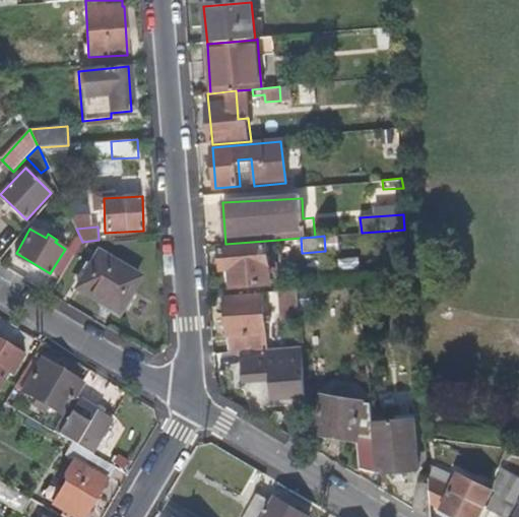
[(270,284),(266,246),(221,248),(223,270),(231,269),(233,287),(270,284)]
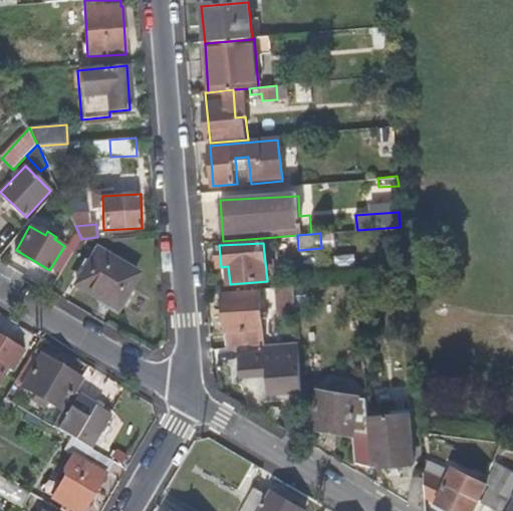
[(99,249),(78,283),(118,308),(140,274),(99,249)]
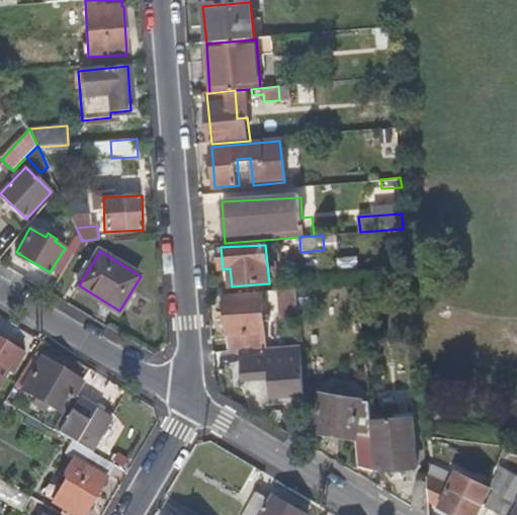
[(298,317),(296,288),(280,290),(282,318),(298,317)]
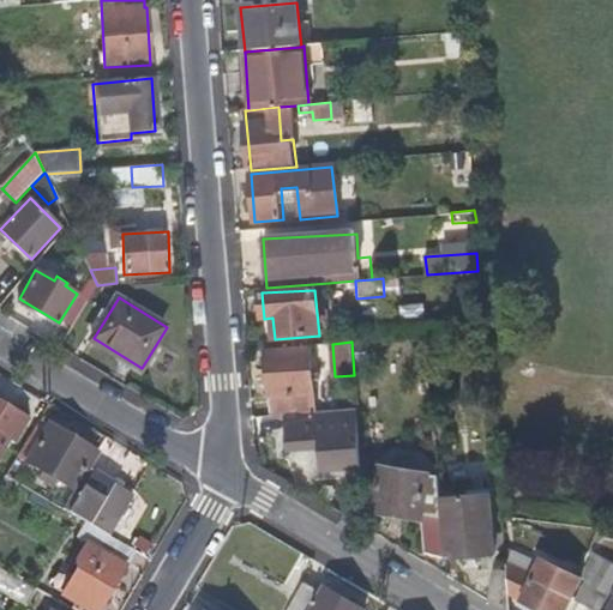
[(313,414),(311,370),(318,369),(318,361),(311,361),(311,356),(326,354),(325,344),(266,349),(271,417),(286,416),(287,441),(288,452),(319,450),(320,471),(361,469),(356,411),(313,414)]
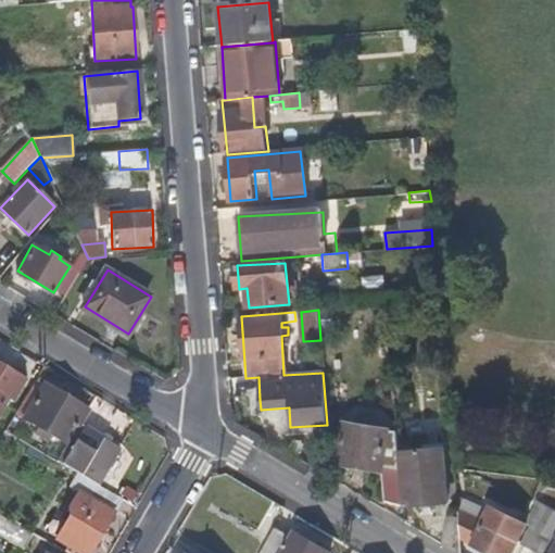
[(14,398),(25,377),(0,362),(0,409),(9,396),(14,398)]
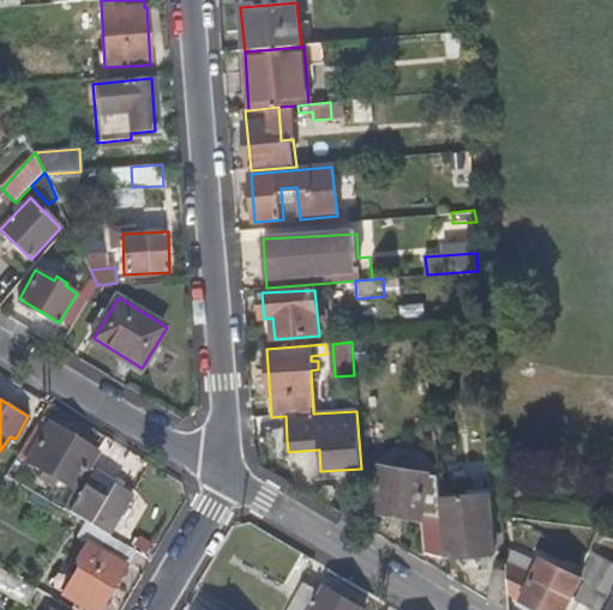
[(84,466),(95,450),(40,416),(17,456),(42,470),(38,476),(49,482),(53,477),(71,488),(84,466)]
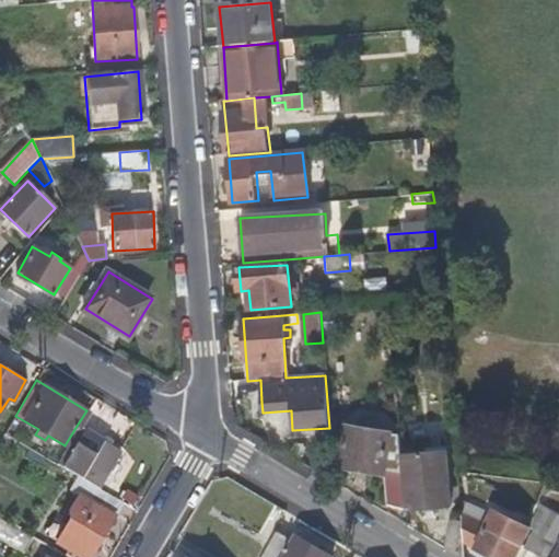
[(94,415),(105,401),(95,395),(86,410),(94,415)]
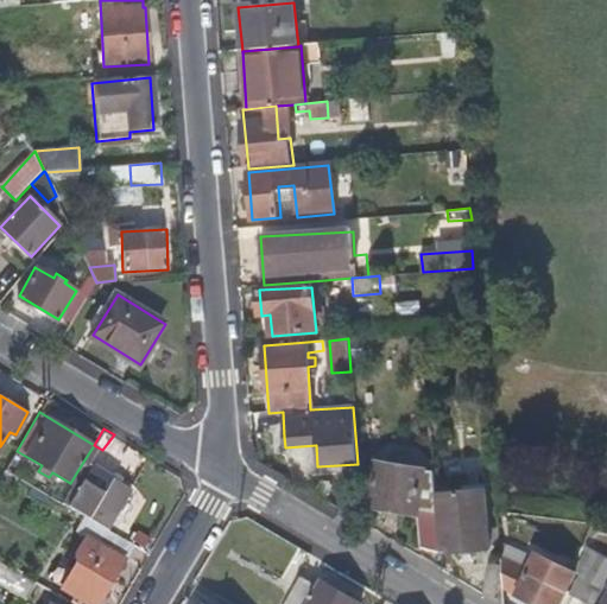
[(436,493),(421,490),(422,477),(429,477),(429,466),(409,464),(410,455),(393,452),(391,462),(374,461),(368,506),(416,513),(422,547),(441,552),(440,551),(440,545),(436,493)]
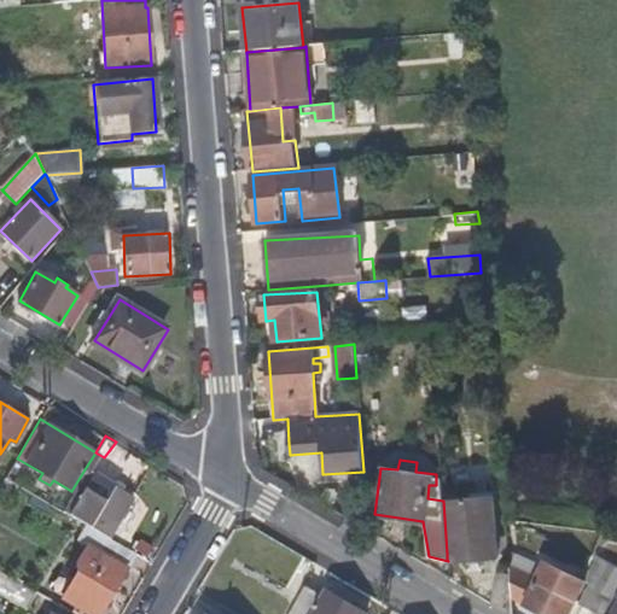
[(111,527),(131,496),(85,469),(71,491),(70,493),(79,497),(70,514),(91,526),(94,519),(111,527)]
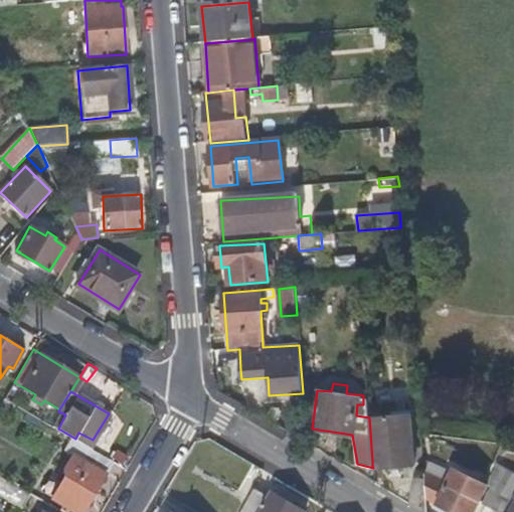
[(413,462),(412,442),(415,441),(414,432),(411,432),(410,422),(392,423),(391,414),(369,415),(369,417),(372,462),(372,467),(413,462)]
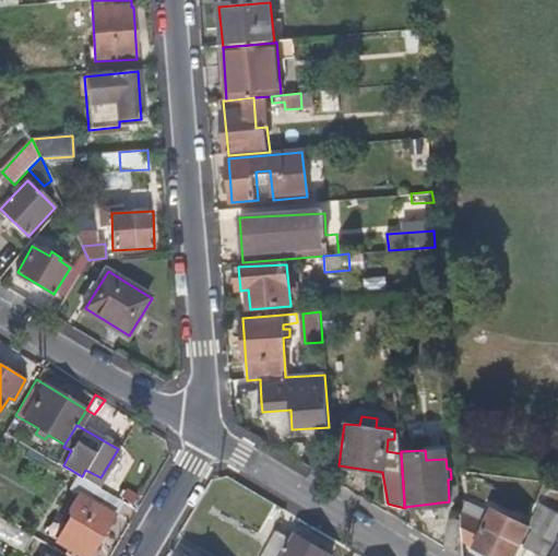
[(70,555),(87,555),(121,500),(95,484),(87,495),(78,491),(67,510),(71,513),(61,529),(72,535),(63,552),(70,555)]
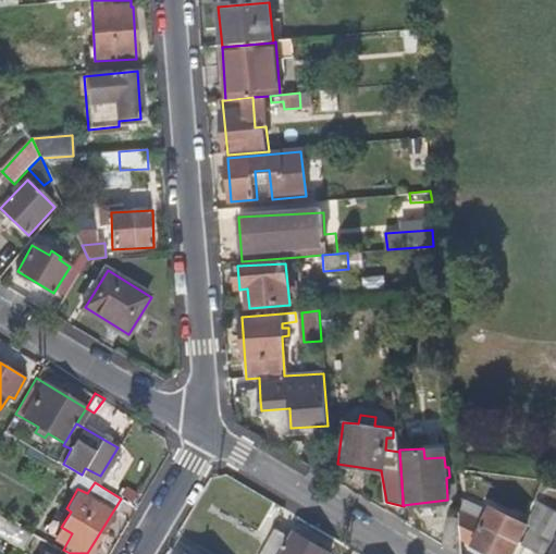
[(542,526),(552,508),(538,501),(527,518),(534,521),(539,525),(542,526)]
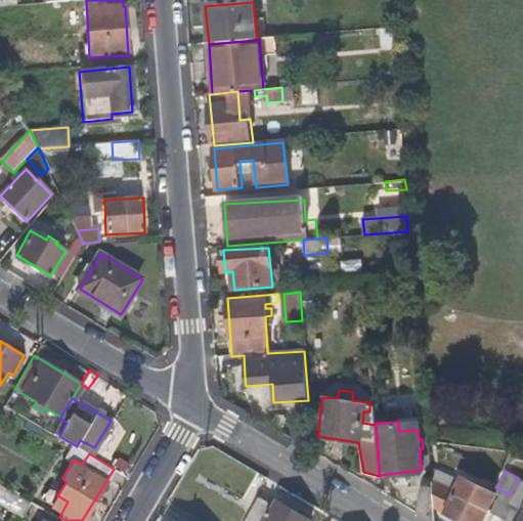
[(467,520),(479,520),(492,498),(461,480),(453,491),(432,477),(433,484),(434,503),(467,520)]
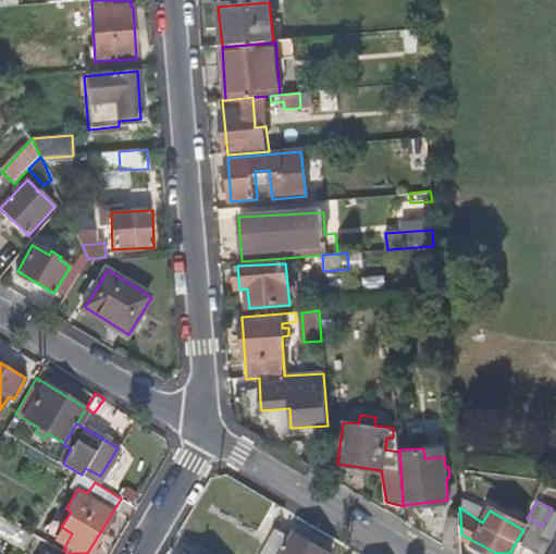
[(545,553),(555,536),(555,511),(552,508),(542,526),(536,534),(530,530),(522,542),(543,553),(545,553)]
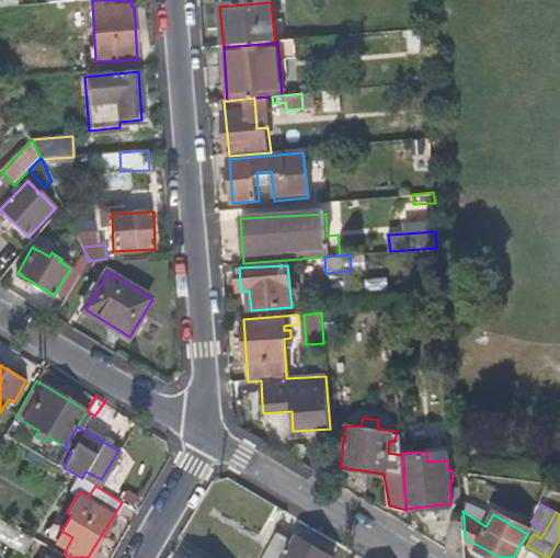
[(466,557),(465,538),(464,519),(452,519),(452,550),(464,557),(466,557)]
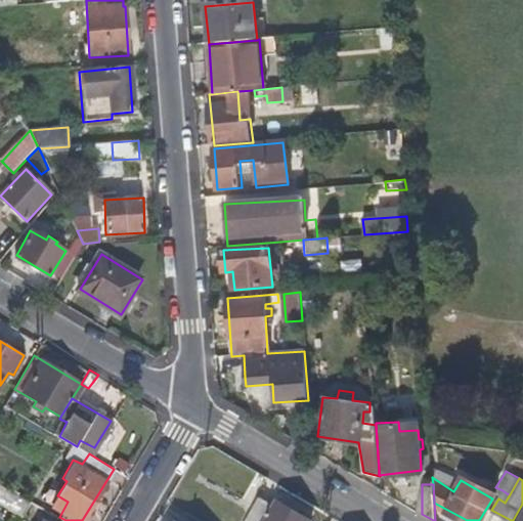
[(32,502),(3,485),(0,489),(0,504),(23,516),(32,502)]
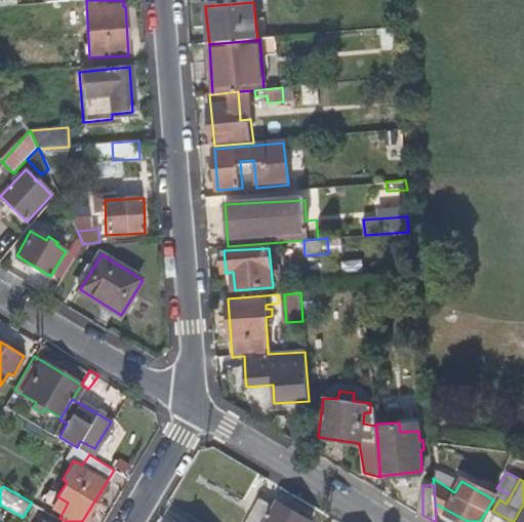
[(506,504),(511,495),(508,494),(504,491),(499,499),(506,504)]
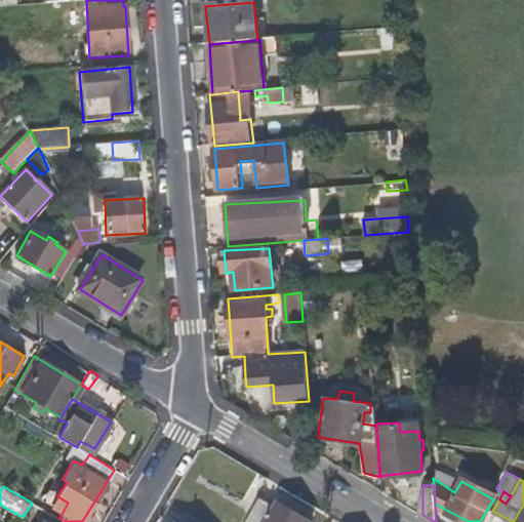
[(310,521),(312,520),(278,498),(275,503),(260,494),(244,521),(310,521)]
